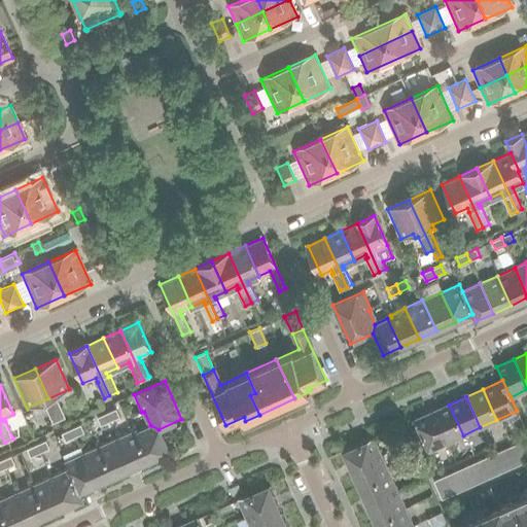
[(45,406),(48,414),(61,409),(57,400),(45,406)]
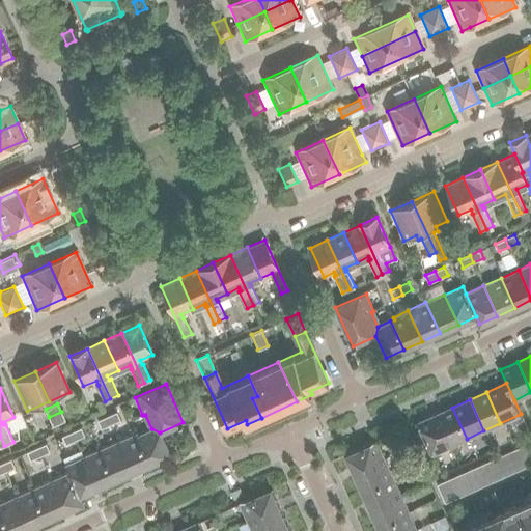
[(452,408),(436,415),(450,446),(467,439),(452,408)]
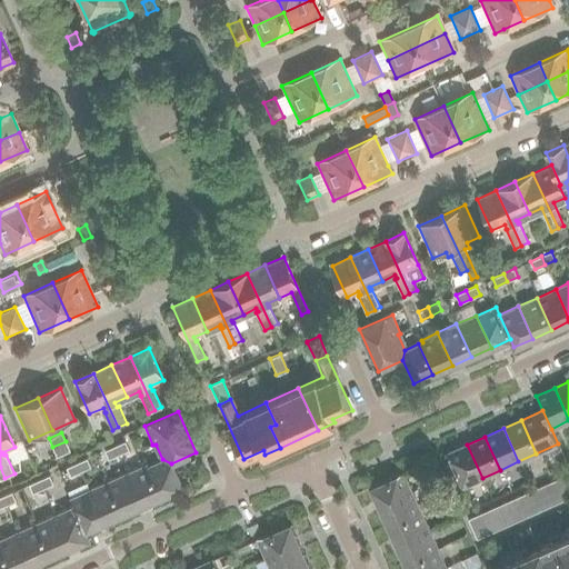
[(70,451),(66,441),(52,447),(57,457),(70,451)]
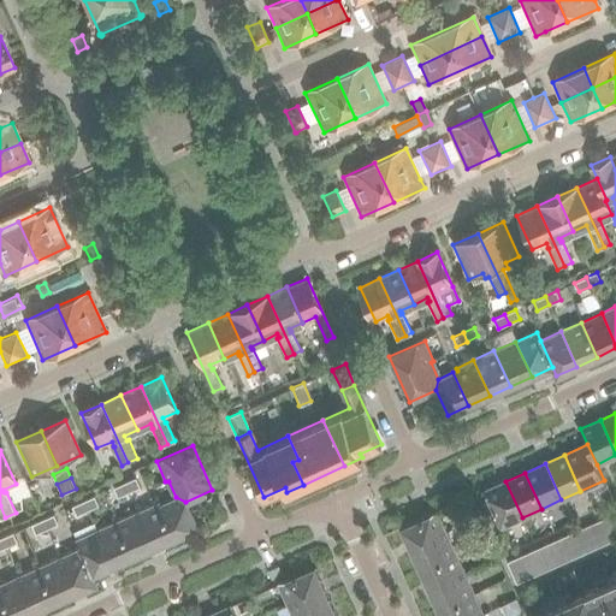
[(140,487),(135,479),(124,484),(129,492),(140,487)]
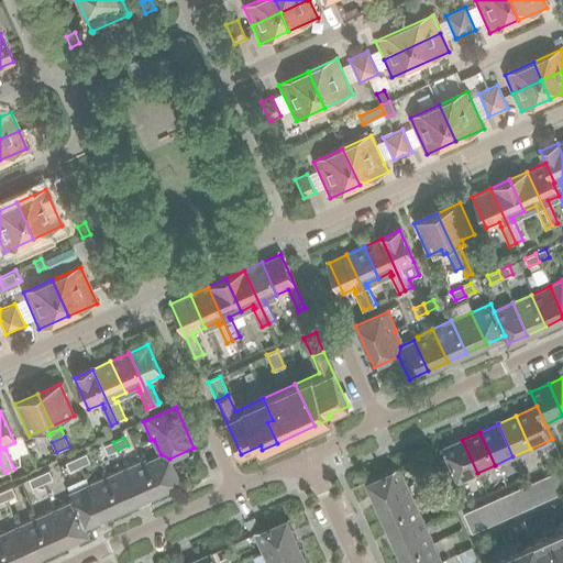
[(477,473),(462,440),(443,449),(459,481),(477,473)]
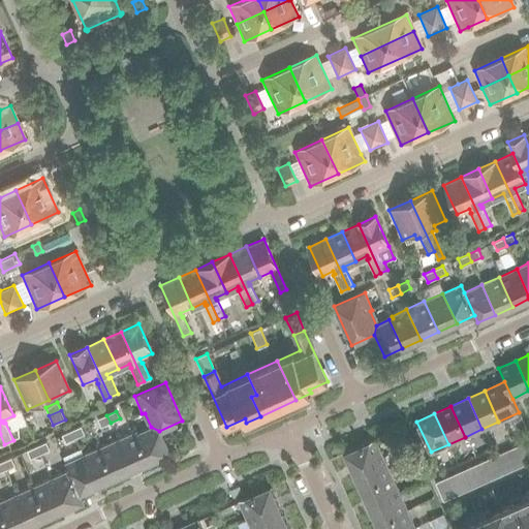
[(101,427),(111,423),(106,415),(97,418),(101,427)]
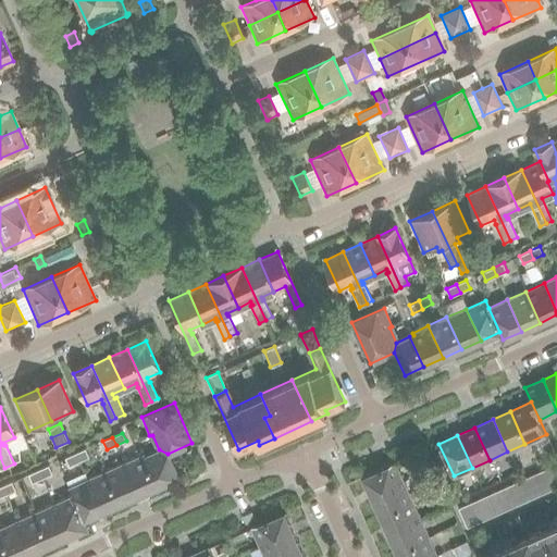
[(88,458),(84,449),(75,454),(78,462),(88,458)]
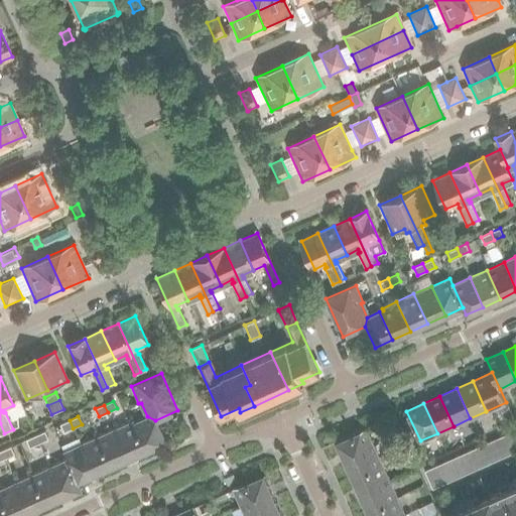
[(165,441),(155,420),(147,416),(135,422),(147,449),(165,441)]
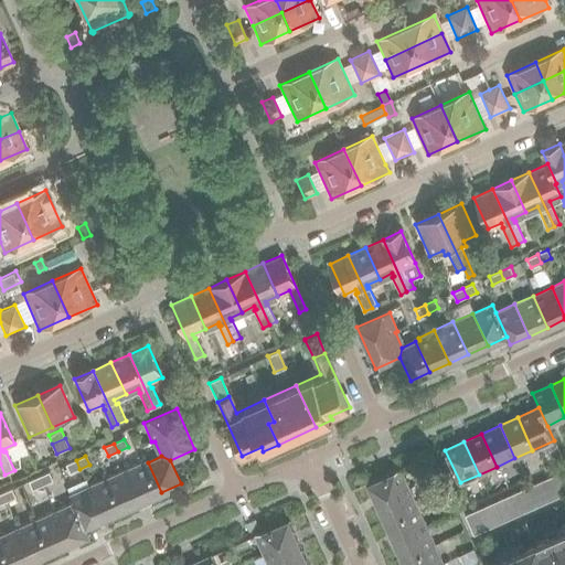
[(80,469),(76,460),(66,465),(71,473),(80,469)]
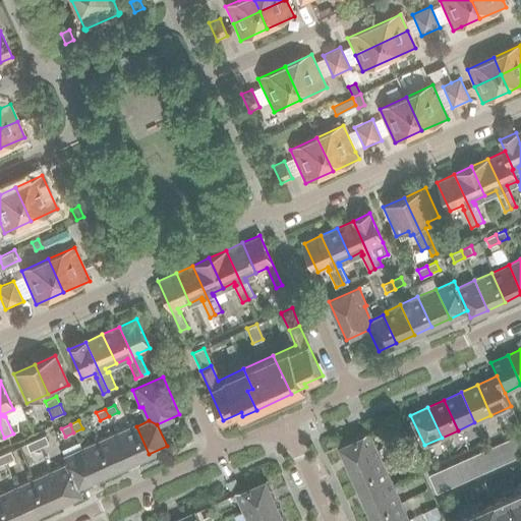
[(149,454),(136,426),(134,427),(132,425),(118,431),(131,462),(149,454)]
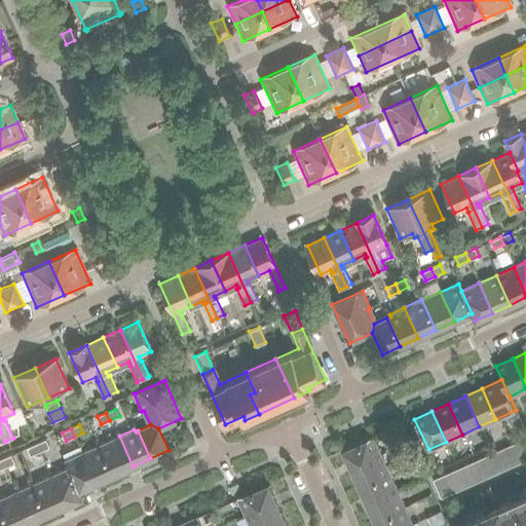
[(115,474),(133,466),(119,436),(102,444),(115,474)]
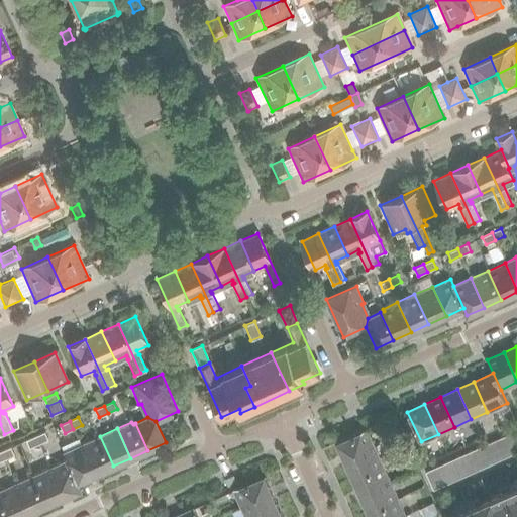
[(336,443),(344,461),(374,448),(366,430),(336,443)]
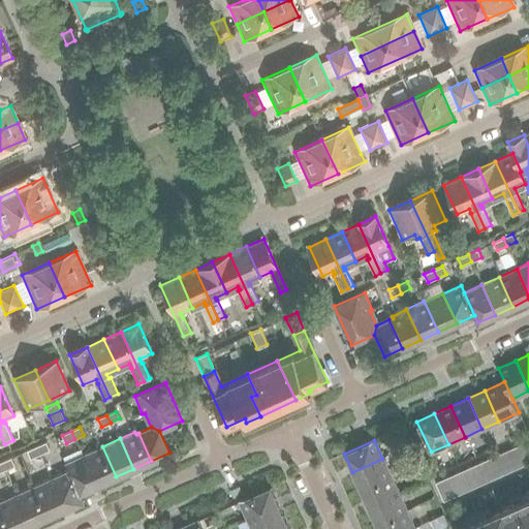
[(528,462),(528,448),(526,441),(435,483),(443,501),(528,462)]
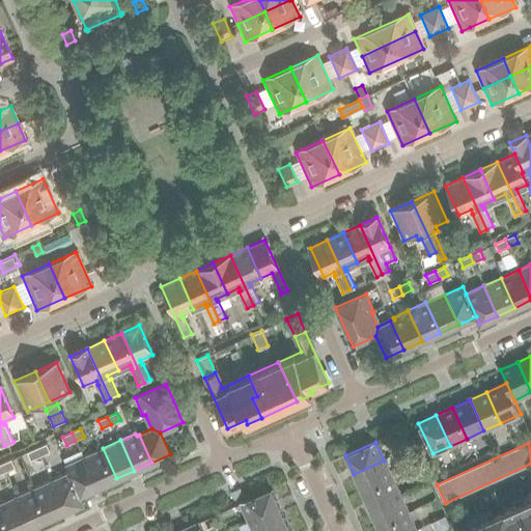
[(49,452),(46,444),(36,448),(39,456),(49,452)]
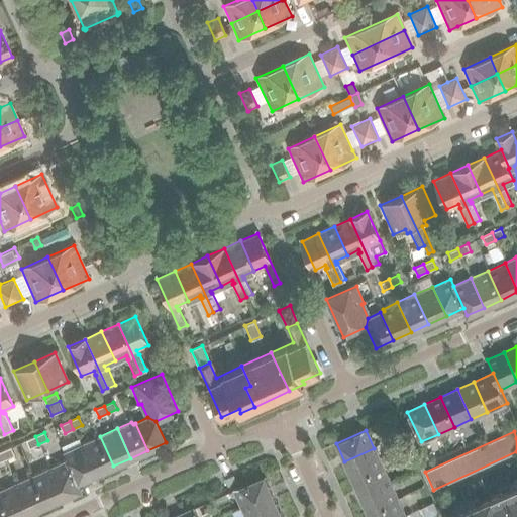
[(29,448),(38,444),(35,436),(26,440),(29,448)]
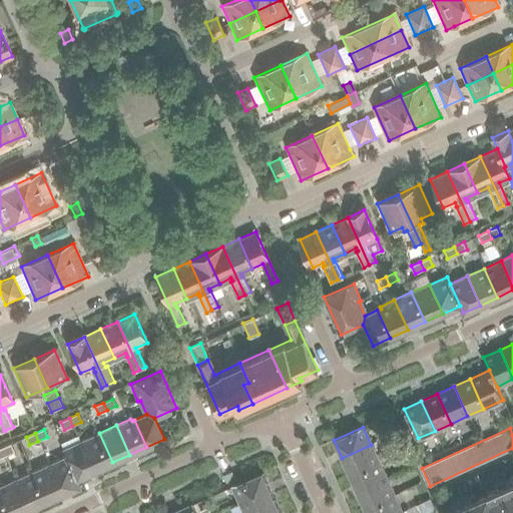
[(112,462),(99,433),(82,441),(95,470),(112,462)]
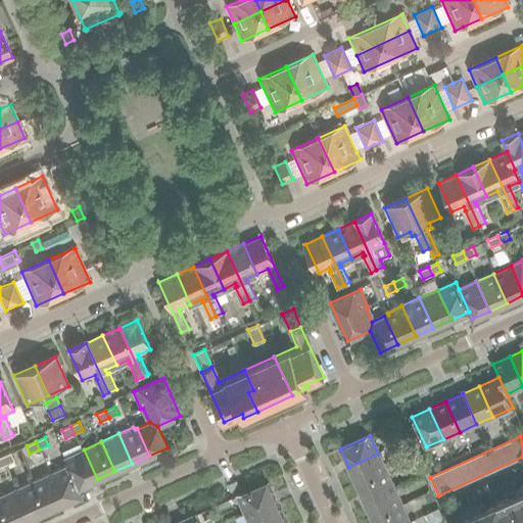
[(79,487),(97,479),(84,449),(64,458),(68,466),(79,487)]
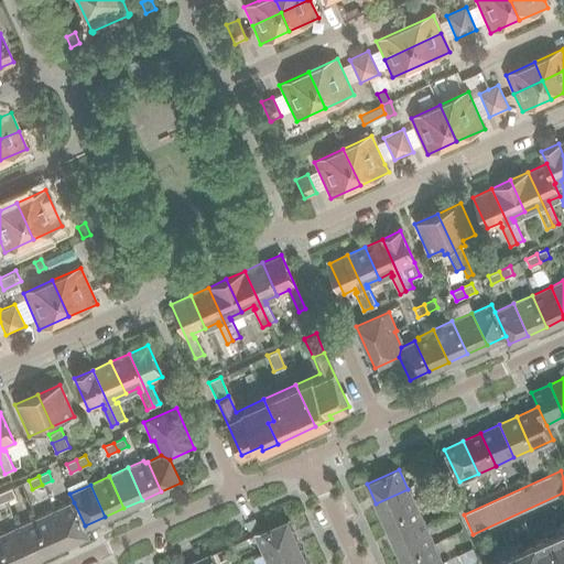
[(14,497),(11,488),(1,492),(6,501),(14,497)]
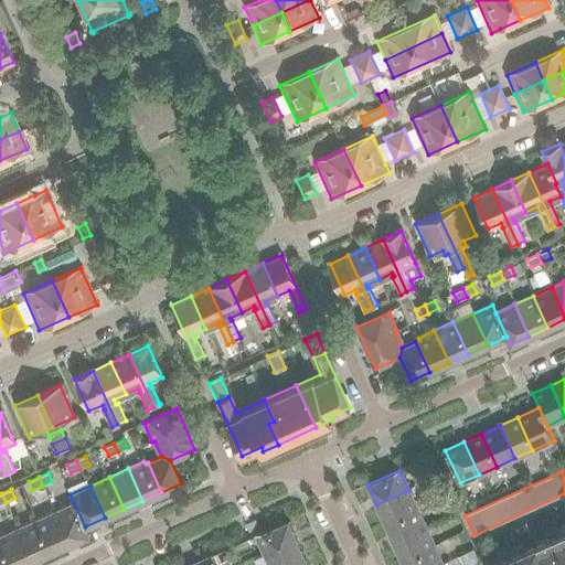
[(416,509),(408,490),(376,504),(385,523),(416,509)]
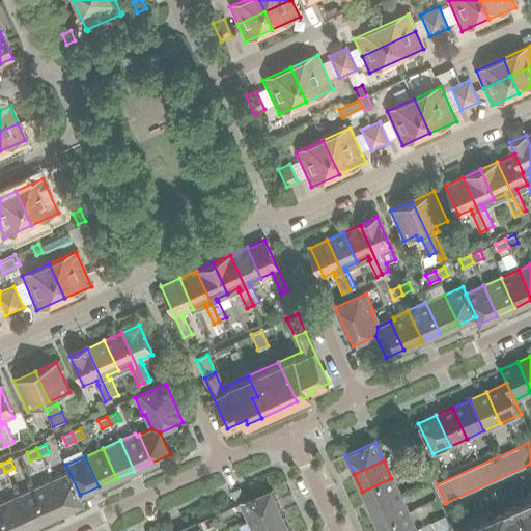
[(70,473),(53,480),(66,510),(83,503),(80,495),(70,473)]
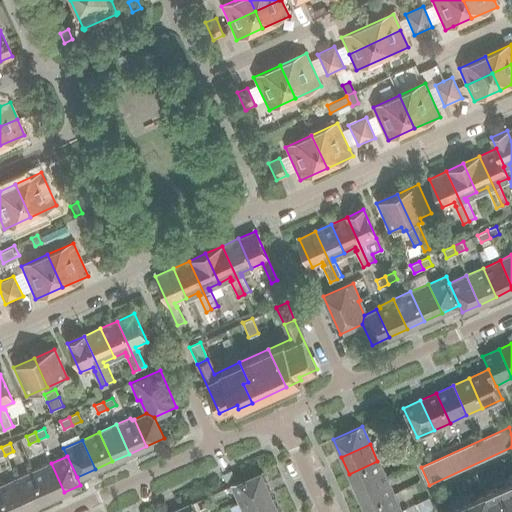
[(349,474),(357,490),(385,477),(377,461),(349,474)]
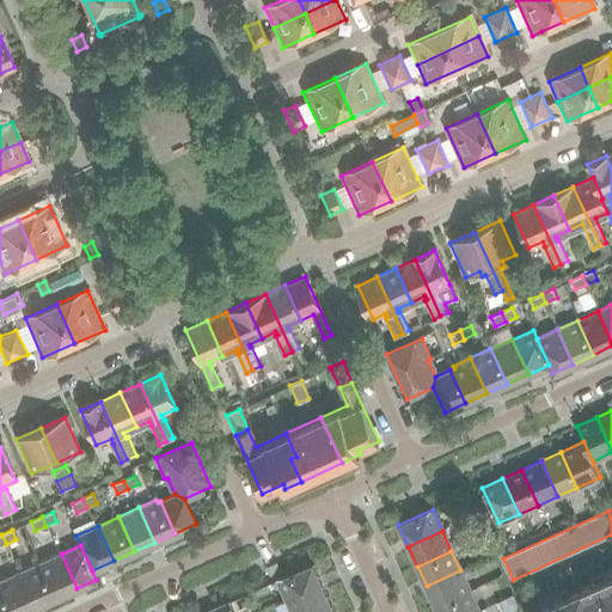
[(56,598),(77,588),(61,554),(41,563),(56,598)]
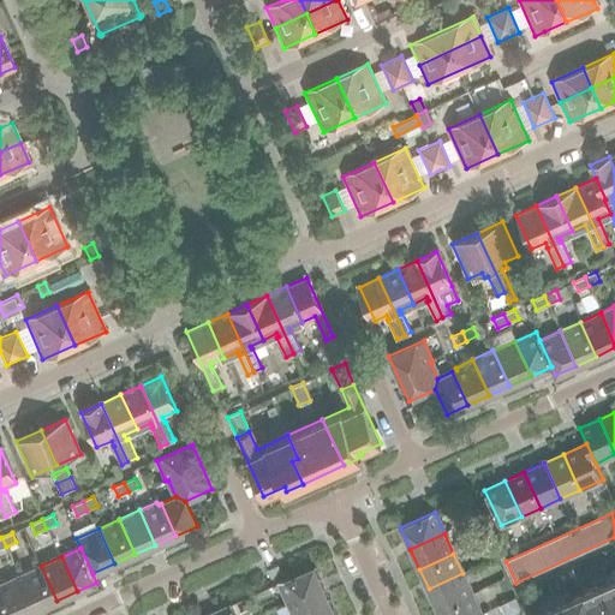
[(57,601),(41,566),(21,574),(36,610),(57,601)]
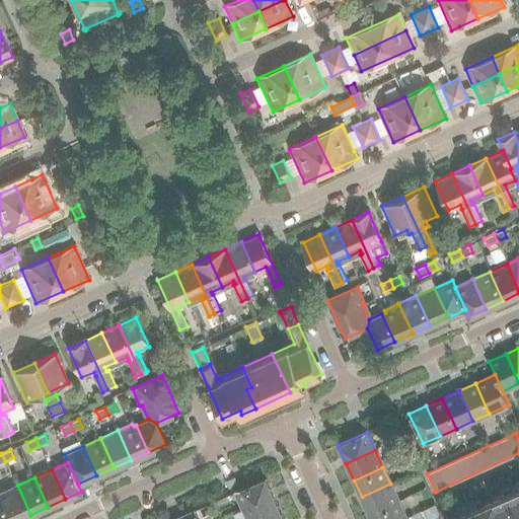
[(235,492),(243,509),(273,496),(265,478),(235,492)]
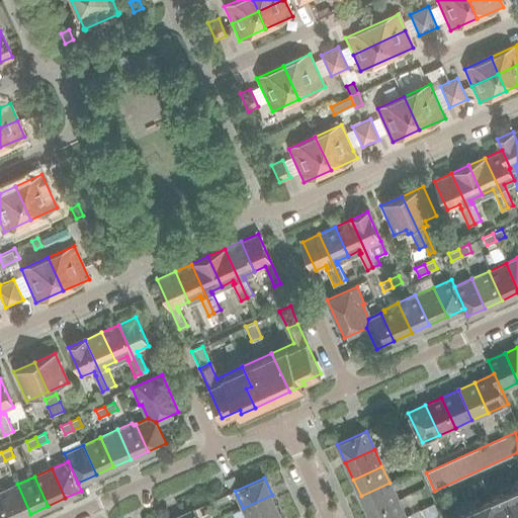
[(398,500),(390,483),(361,496),(368,513),(398,500)]
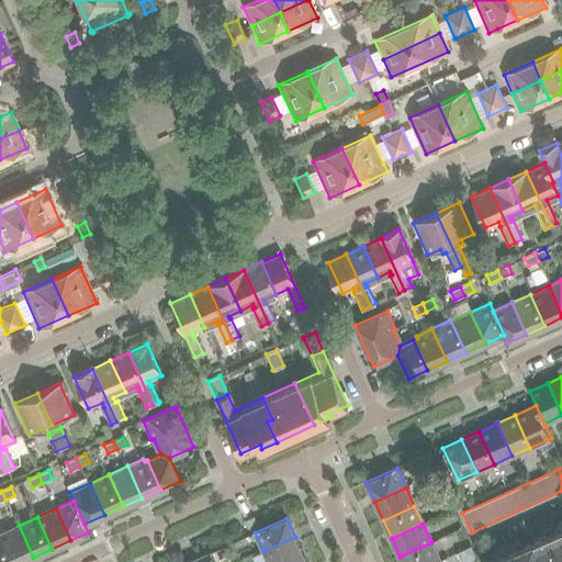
[(12,561),(22,561),(33,558),(19,525),(0,534),(12,561)]
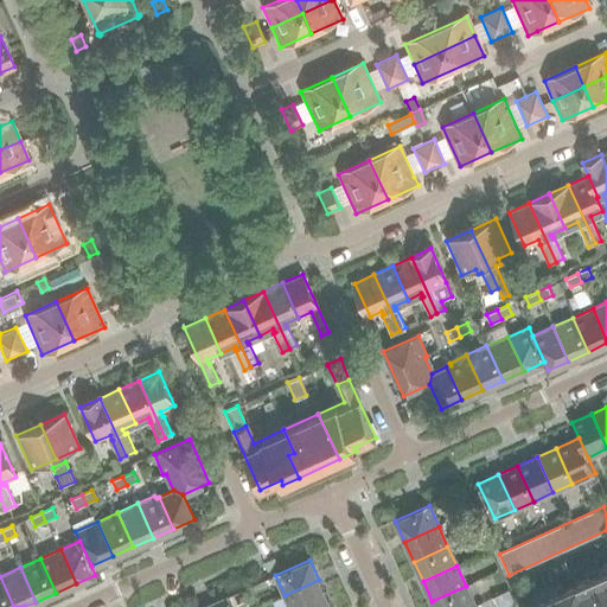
[(606,606),(606,568),(576,583),(586,606),(606,606)]
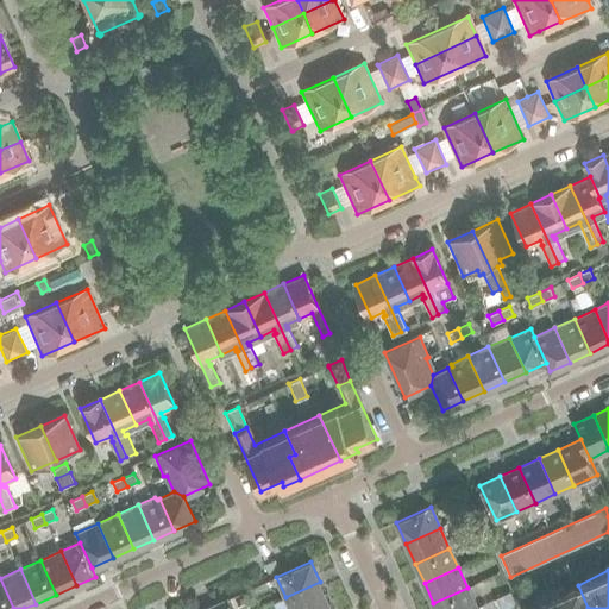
[(0,608),(13,608),(0,578),(0,577),(0,608)]
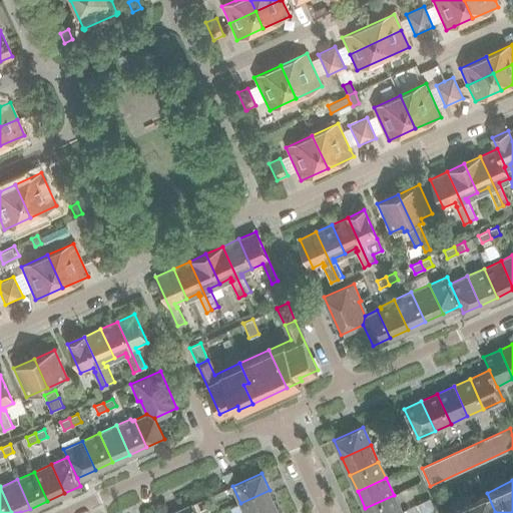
[(263,512),(277,507),(270,490),(240,503),(244,512),(263,512)]
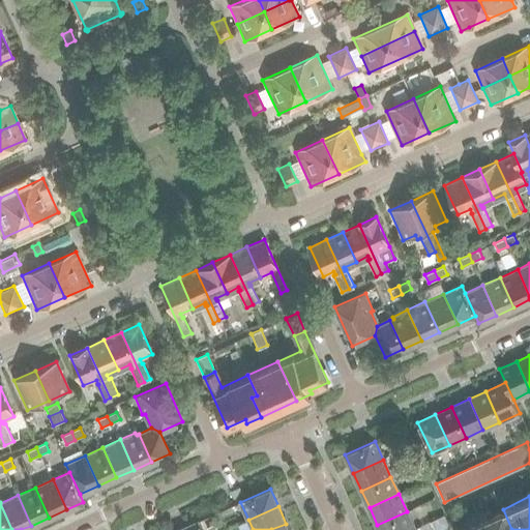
[(458,529),(457,529),(511,529),(503,509),(458,529)]
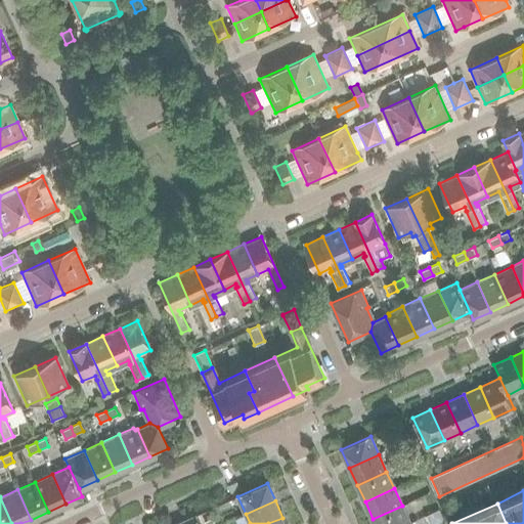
[(373,519),(375,523),(407,523),(409,523),(402,506),(373,519)]
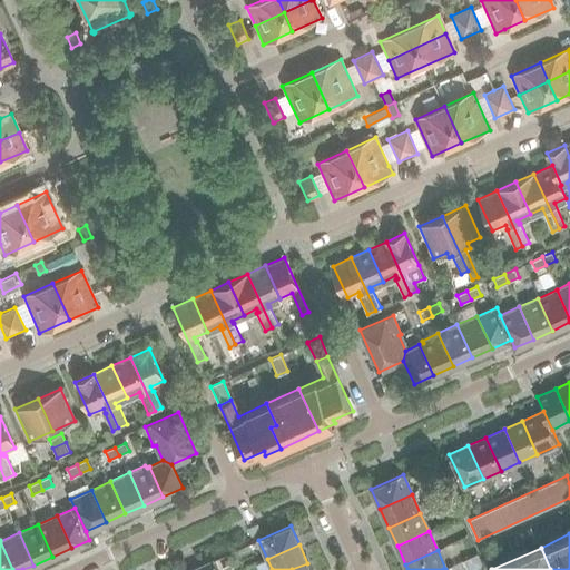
[(217,569),(214,560),(194,569),(217,569)]
